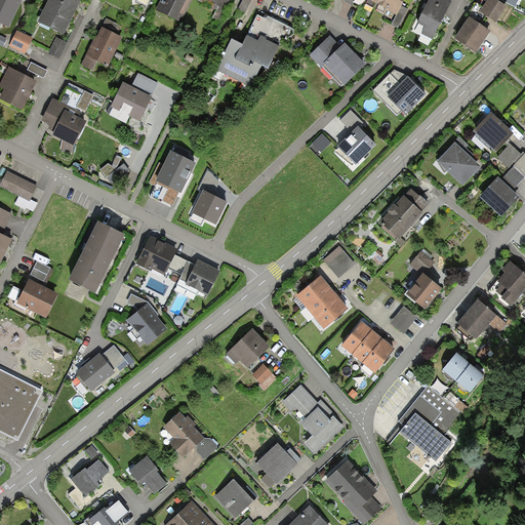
[(0,0),(0,24),(9,28),(22,0),(0,0)]
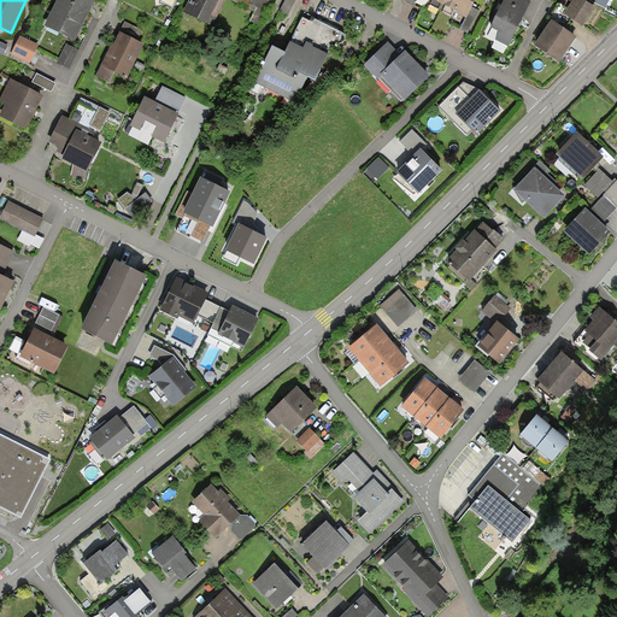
[(95,0),(94,0),(56,0),(43,27),(75,41),(95,0)]
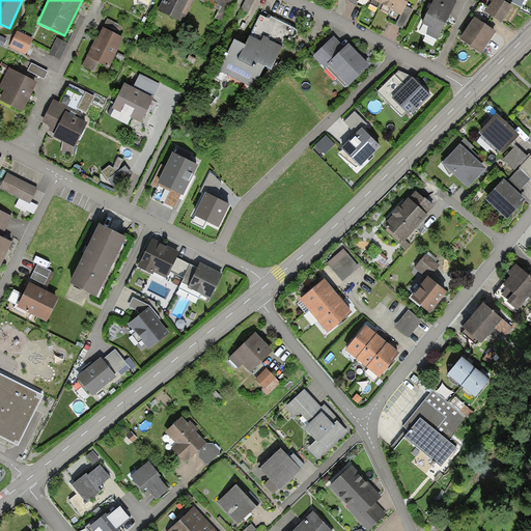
[(192,0),(163,0),(159,11),(183,22),(192,0)]
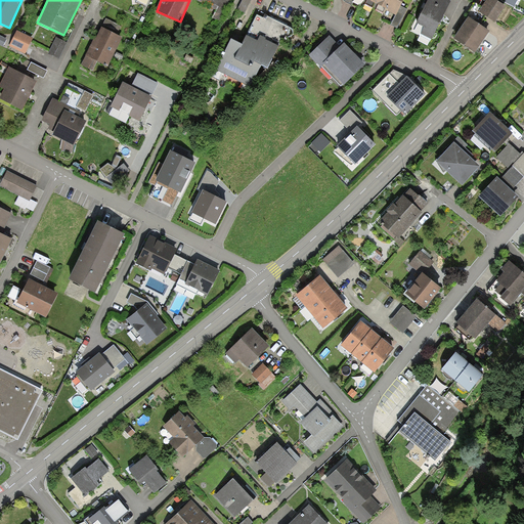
[(212,0),(211,3),(225,10),(230,0),(212,0)]
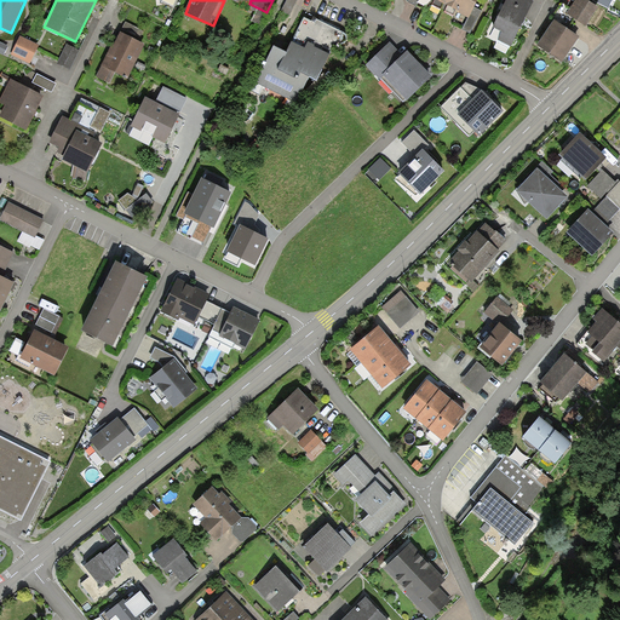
[(477,0),(408,0),(407,4),(417,7),(419,0),(431,0),(469,18),(464,28),(471,33),(481,11),(474,7),(477,0)]
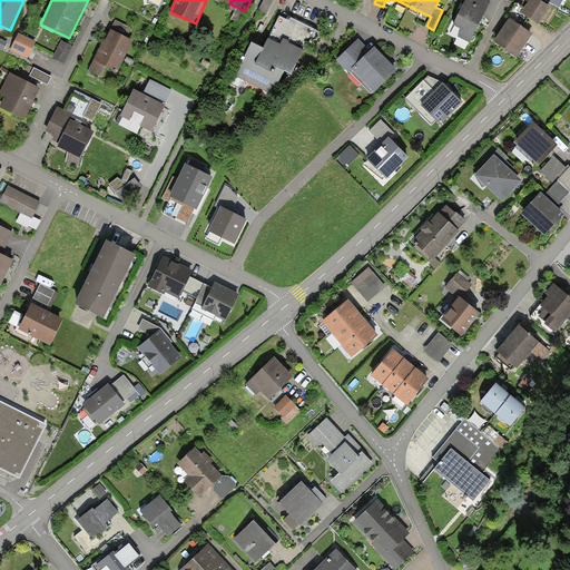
[(468,0),(465,5),(463,3),(452,26),(461,30),(458,37),(470,42),(490,1),(489,0),(487,0),(468,0)]
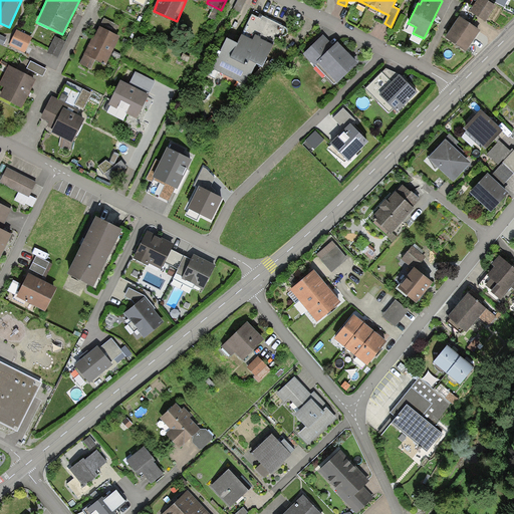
[(496,7),(485,0),(476,0),(470,11),(486,22),(496,7)]
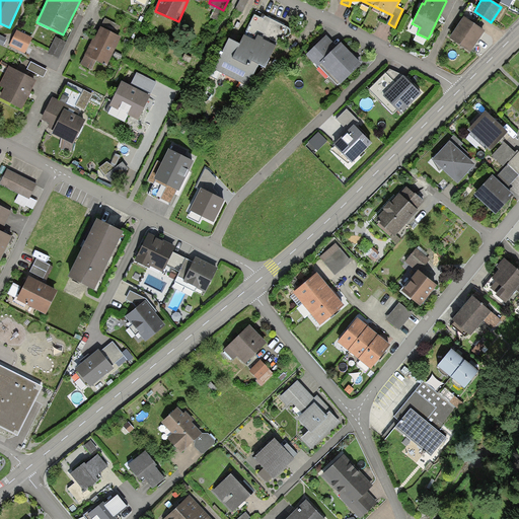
[(216,8),(212,18),(219,20),(222,10),(216,8)]
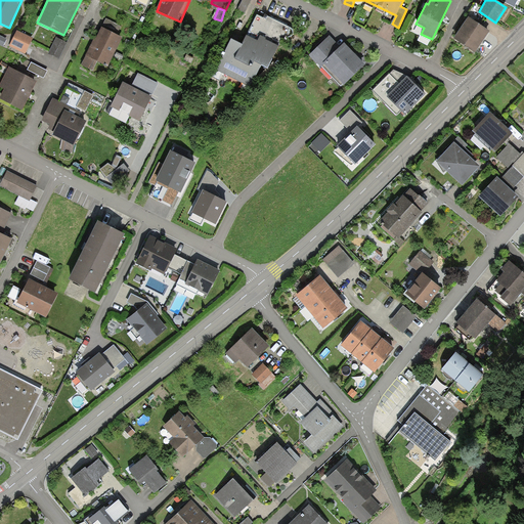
[(243,44),(231,38),(216,70),(252,87),(262,66),(269,69),(290,27),(265,14),(263,18),(257,15),(243,44)]
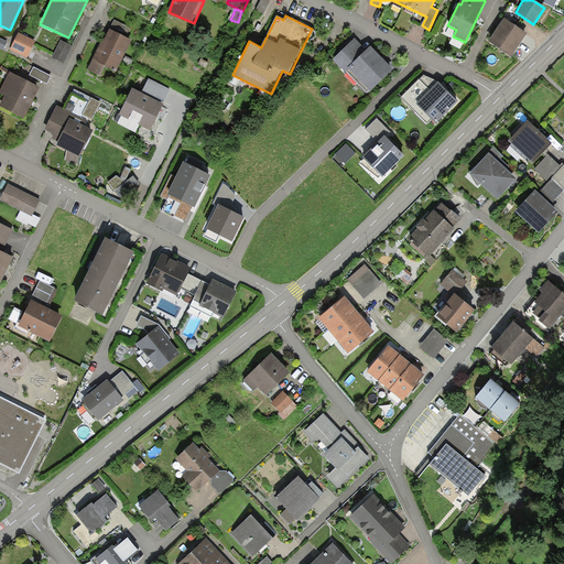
[(528,34),(505,18),(488,42),(511,58),(528,34)]
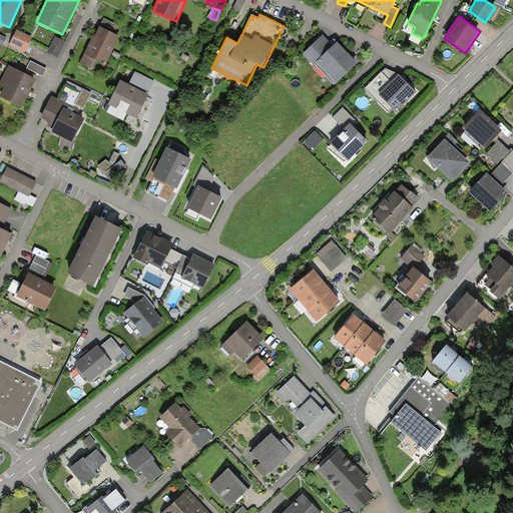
[(104,19),(102,25),(112,30),(115,24),(104,19)]
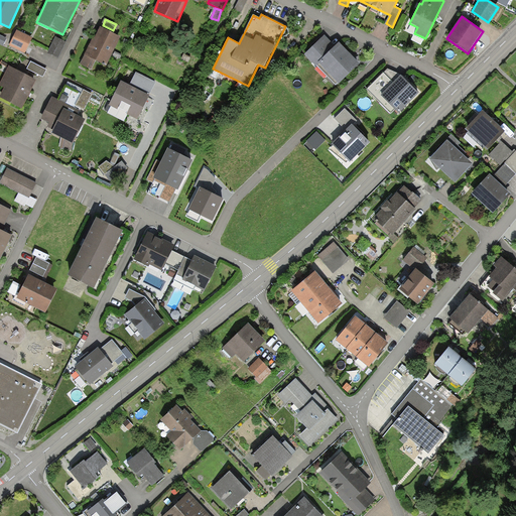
[(101,27),(96,38),(94,38),(81,65),(93,70),(97,61),(107,66),(121,37),(101,27)]
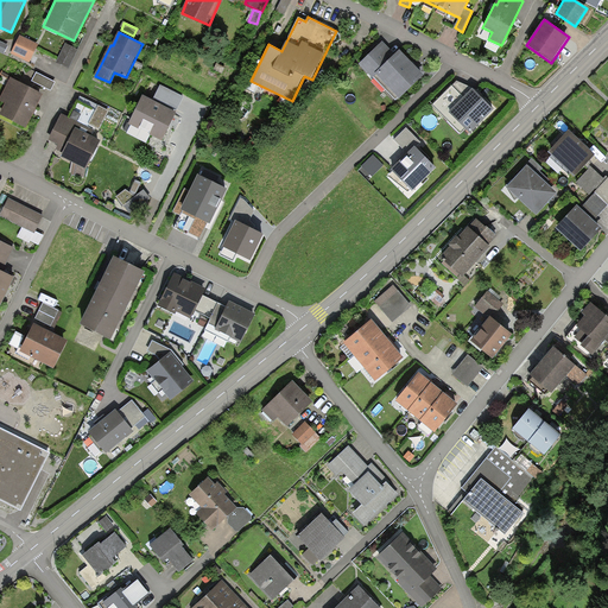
[(38,44),(19,36),(11,52),(30,62),(38,44)]
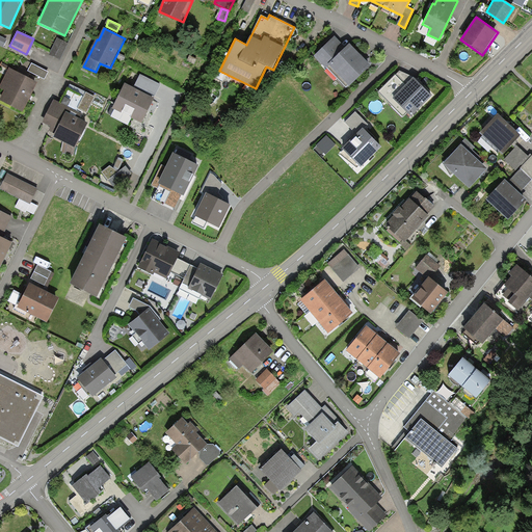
[(345,46),(334,34),(313,55),(346,88),(370,65),(348,43),(345,46)]
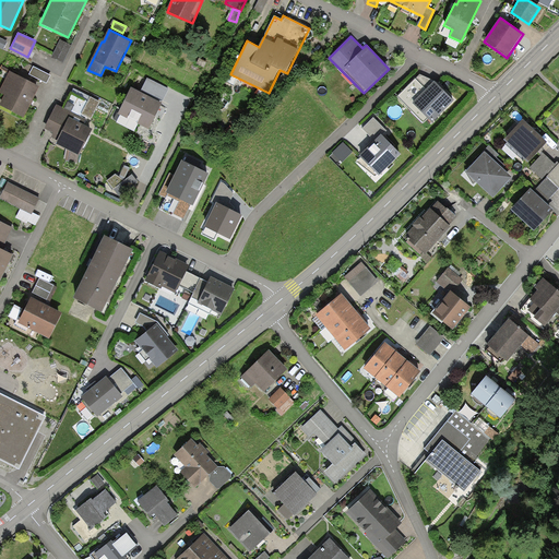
[(72,45),(60,40),(52,59),(64,63),(72,45)]
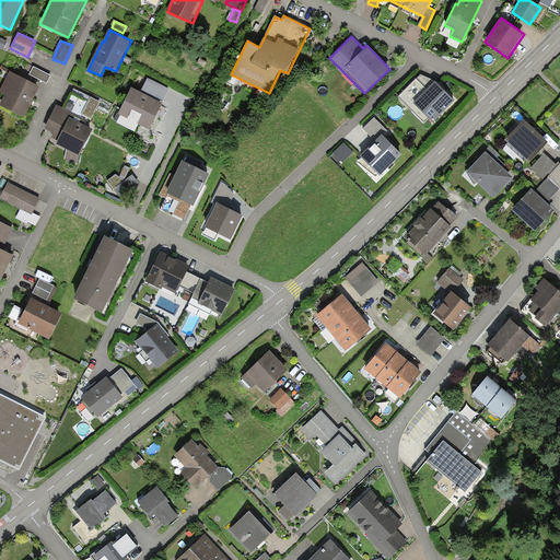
[(50,76),(34,67),(30,74),(47,83),(50,76)]
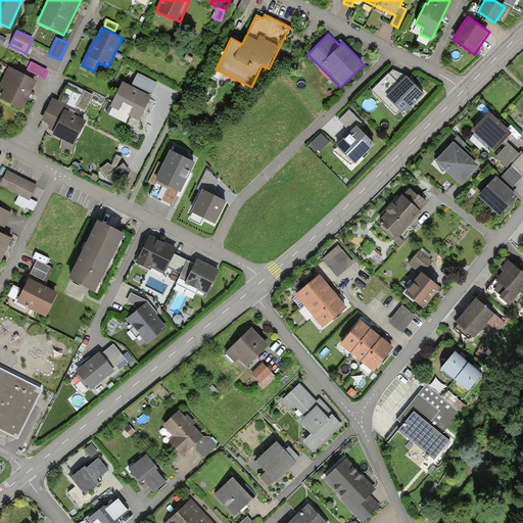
[(37,82),(9,67),(0,86),(0,87),(4,89),(0,97),(0,100),(22,111),(37,82)]
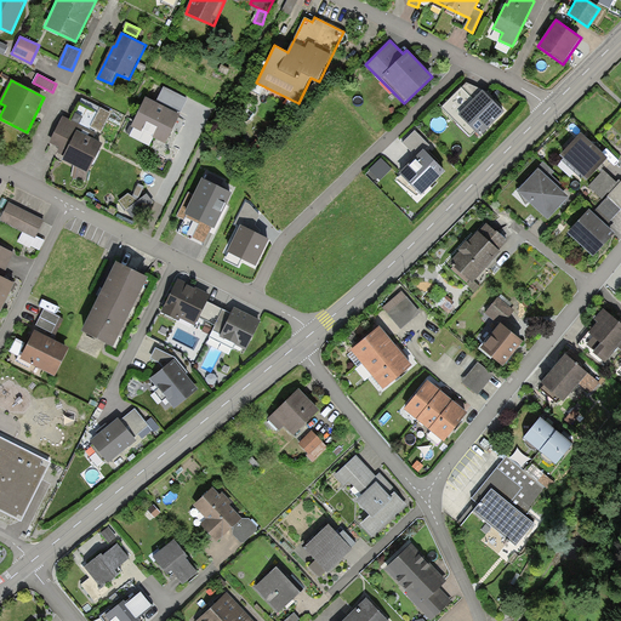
[(503,112),(482,90),(457,114),(479,136),(503,112)]
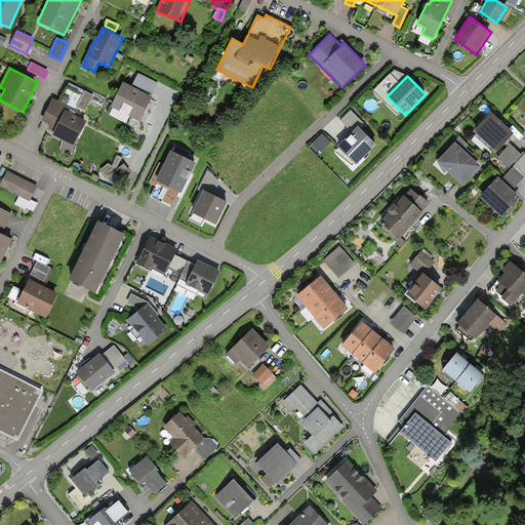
[(154,96),(123,82),(112,108),(143,121),(154,96)]
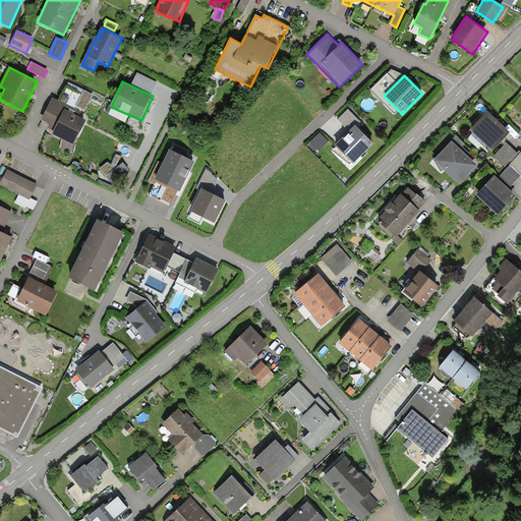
[(58,102),(53,99),(42,120),(50,124),(48,127),(54,130),(52,135),(63,140),(61,150),(72,152),(73,146),(85,121),(77,117),(80,112),(81,109),(84,111),(94,95),(68,82),(58,102)]
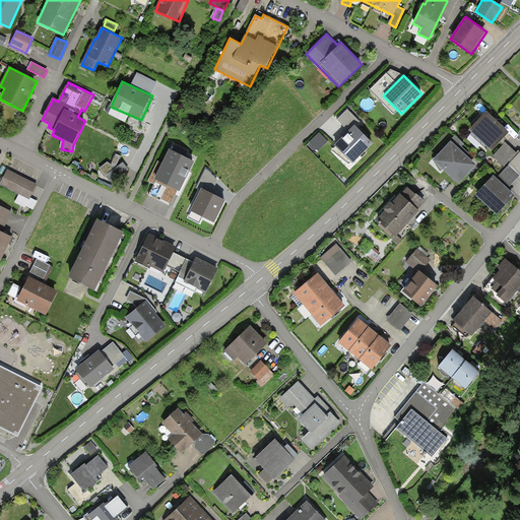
[(508,133),(485,112),(468,130),(491,151),(508,133)]
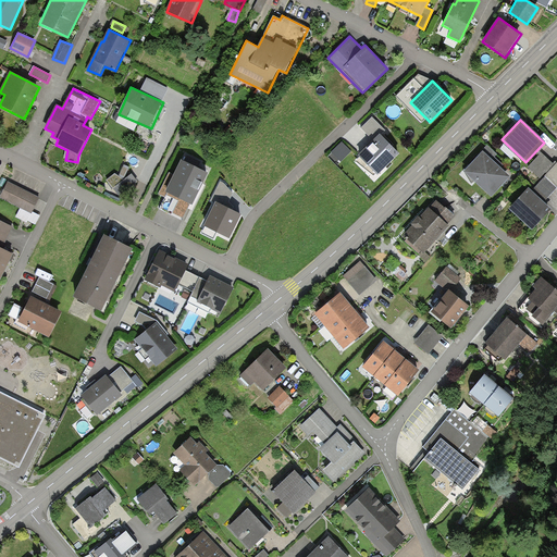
[(398,152),(380,134),(358,156),(378,174),(398,152)]
